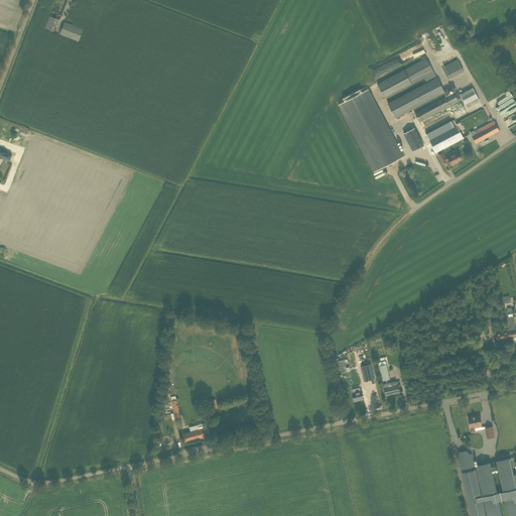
[(45,28),(49,30),(53,31),(57,19),(49,16),(45,28)]
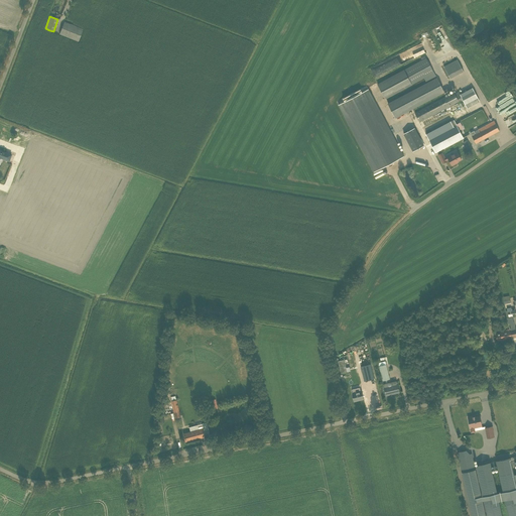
[(79,41),(83,29),(65,22),(59,34),(79,41)]
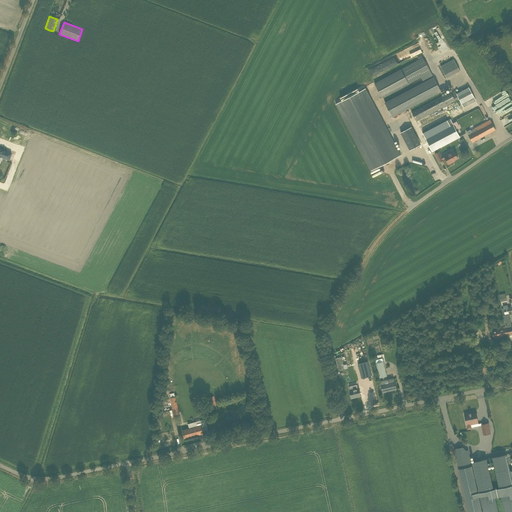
[(383,98),(409,84),(421,77),(423,81),(433,75),(423,58),(422,55),(418,58),(419,60),(375,83),(383,98)]
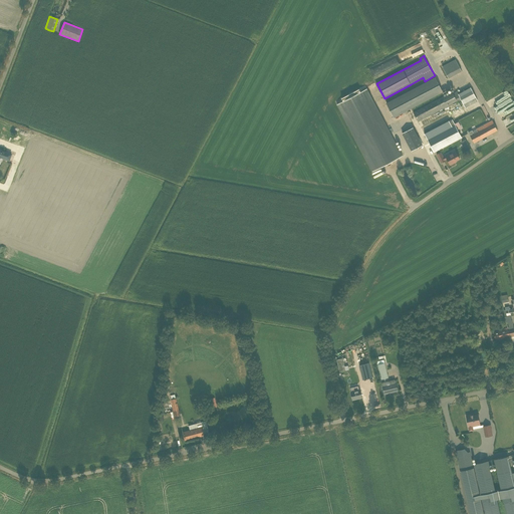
[(462,71),(456,59),(442,66),(449,78),(462,71)]
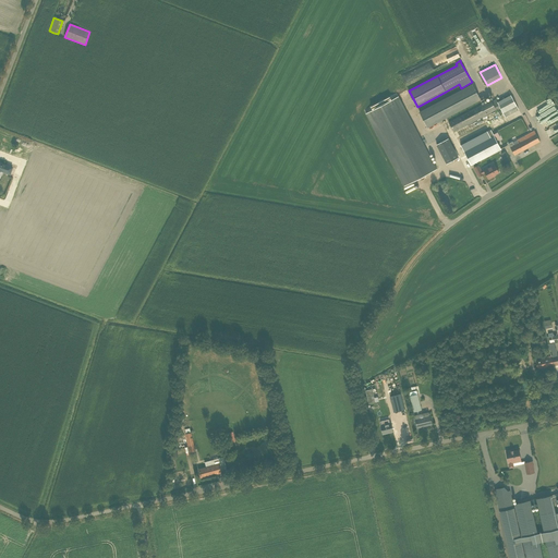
[(403,83),(415,80),(412,70),(400,74),(403,83)]
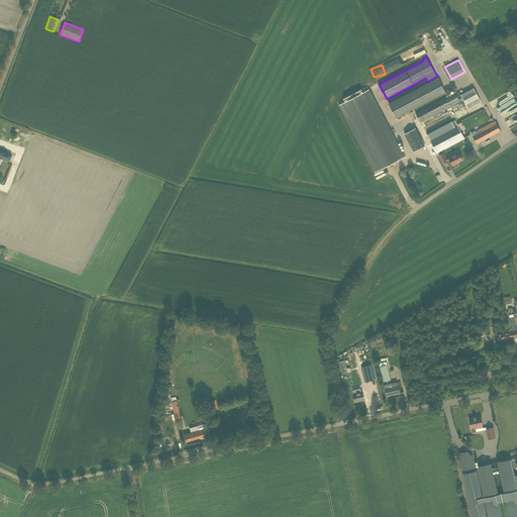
[(396,118),(445,92),(437,78),(389,104),(396,118)]
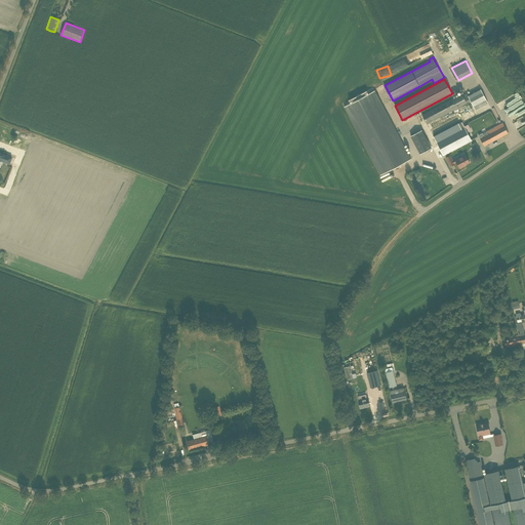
[(481,89),(468,95),(471,102),(476,110),(488,104),(481,89)]
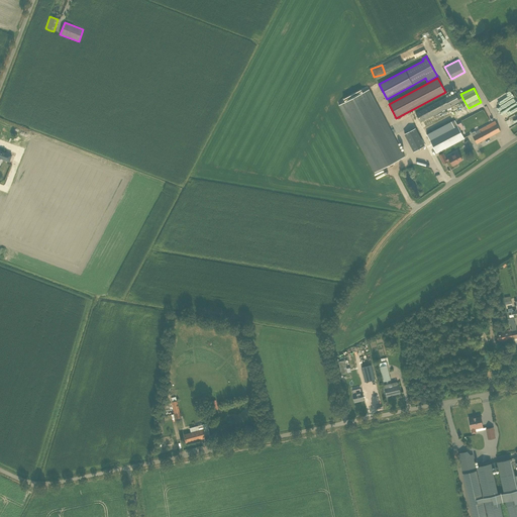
[(370,89),(339,105),(375,173),(405,157),(370,89)]
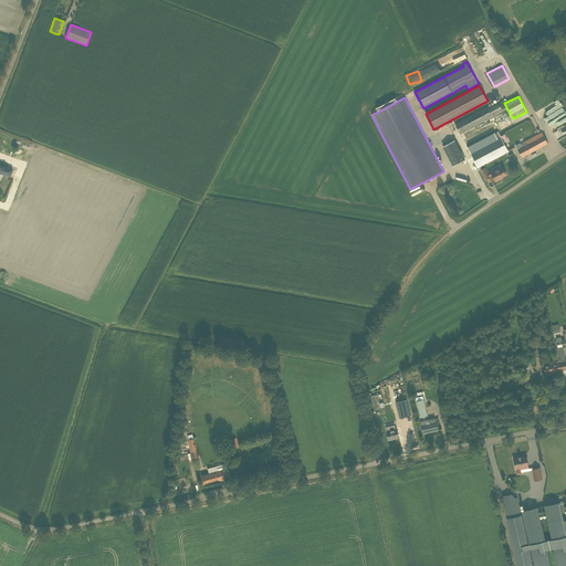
[(494,105),(451,127),(461,147),(464,146),(463,143),(503,122),(494,105)]
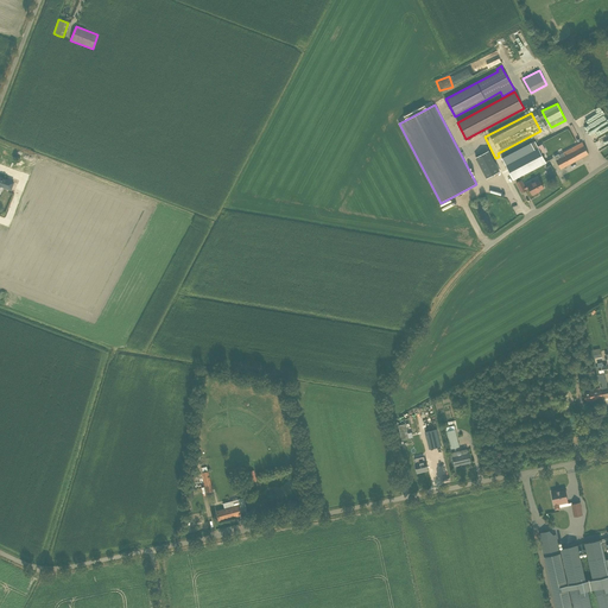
[(587,127),(590,135),(607,127),(607,120),(607,119),(587,127)]
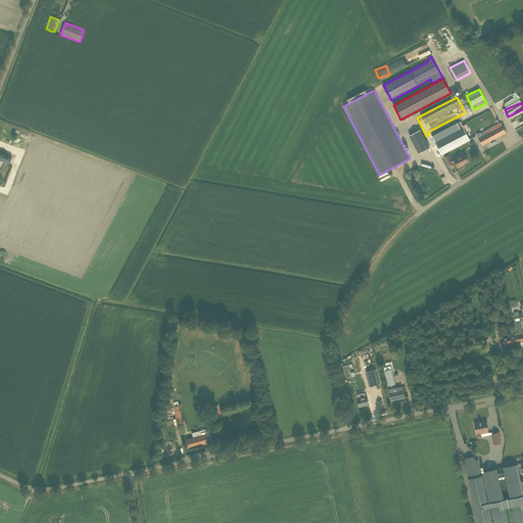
[(477,135),(482,145),(507,133),(502,123),(482,133),(481,133),(477,135)]
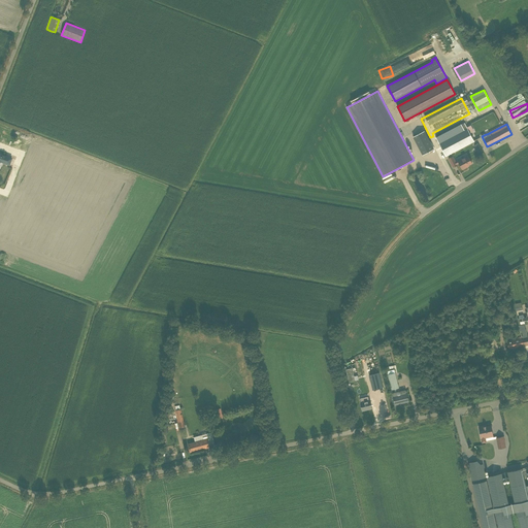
[(439,142),(443,152),(446,156),(474,141),(472,137),(467,128),(439,142)]
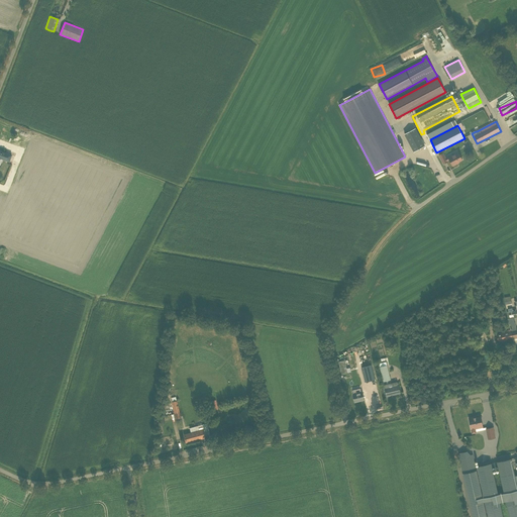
[(415,128),(405,133),(414,151),(425,146),(415,128)]
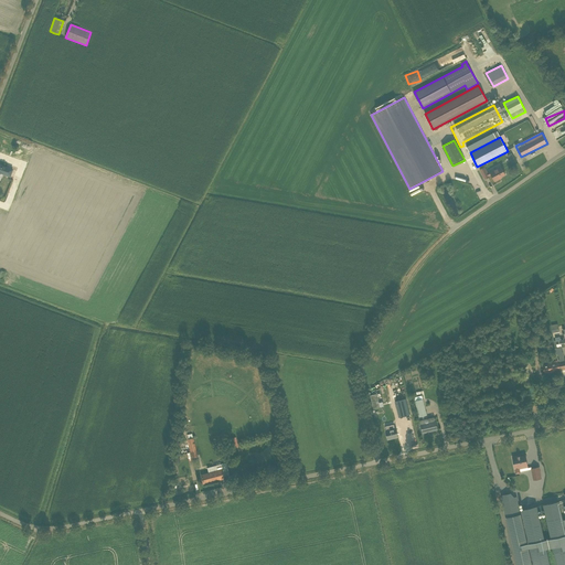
[(516,162),(512,153),(508,156),(512,164),(516,162)]
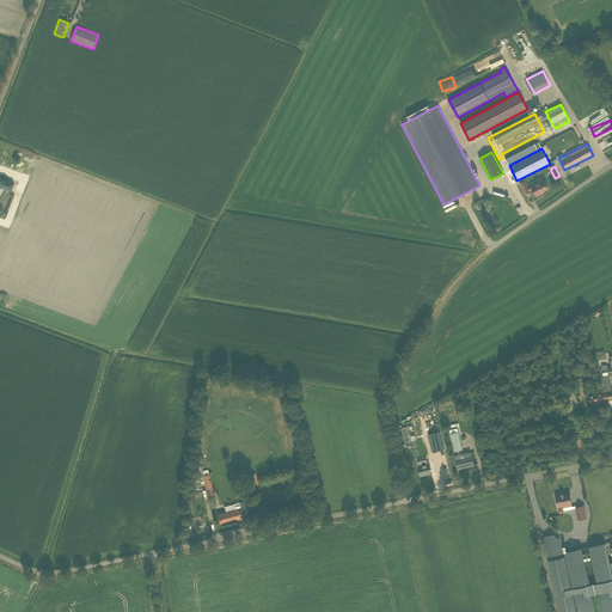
[(0,179),(0,187),(11,191),(13,183),(1,178),(0,179)]
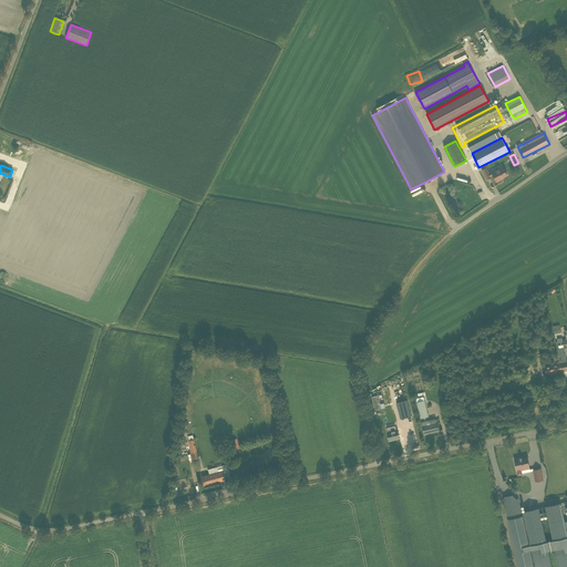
[(490,174),(486,167),(482,171),(486,179),(491,177),(491,176),(493,175),(496,182),(501,179),(501,178),(507,175),(503,167),(490,174)]
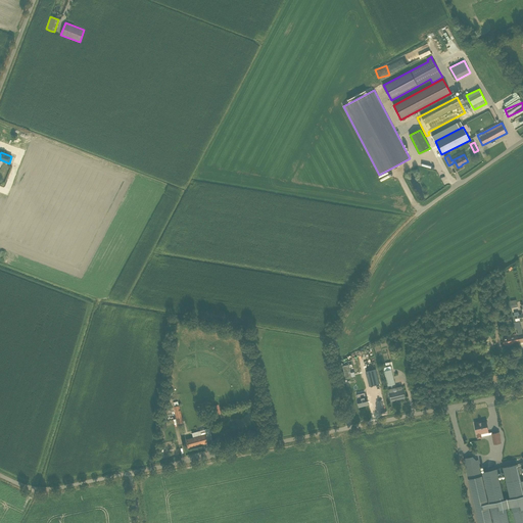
[(512,335),(511,335),(503,337),(505,345),(519,342),(518,335),(517,335),(516,333),(512,334),(512,335)]
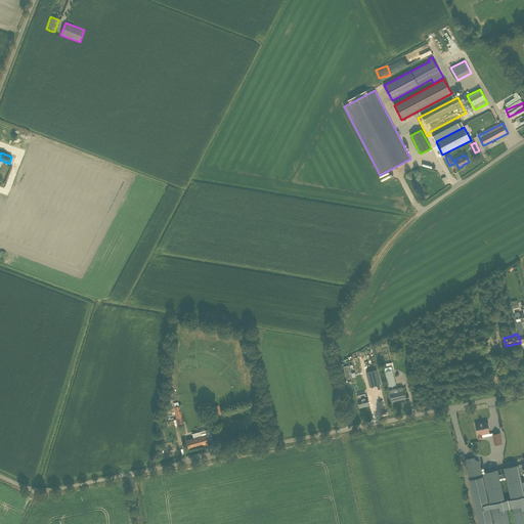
[(366,363),(366,366),(376,364),(375,358),(369,359),(370,362),(366,363)]
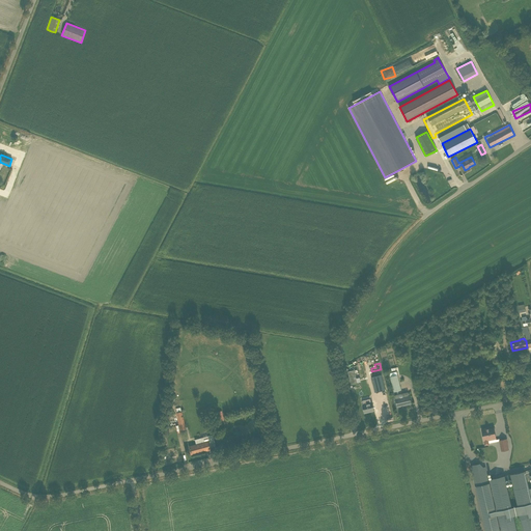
[(355,370),(348,371),(351,384),(357,383),(356,379),(355,370)]
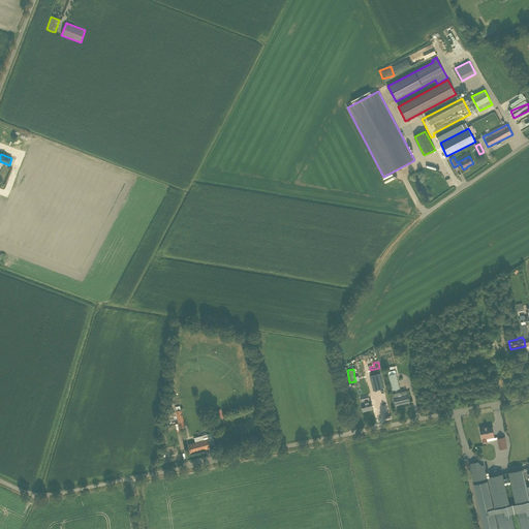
[(400,389),(397,373),(396,373),(395,370),(389,372),(393,390),(400,389)]
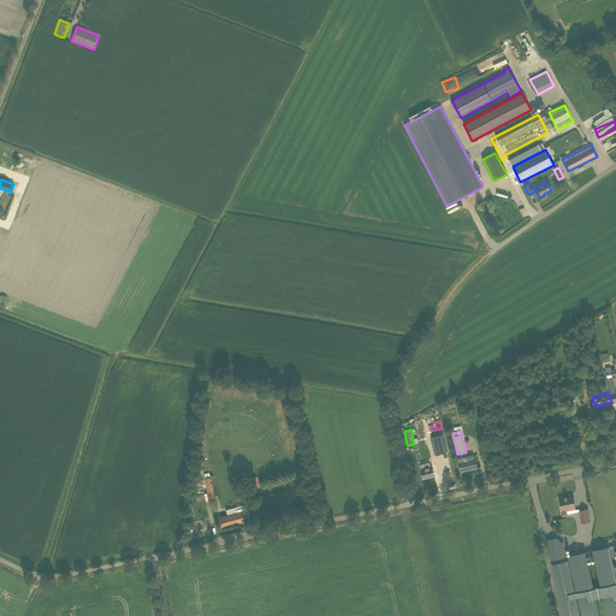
[(446,452),(443,434),(431,437),(436,455),(446,452)]
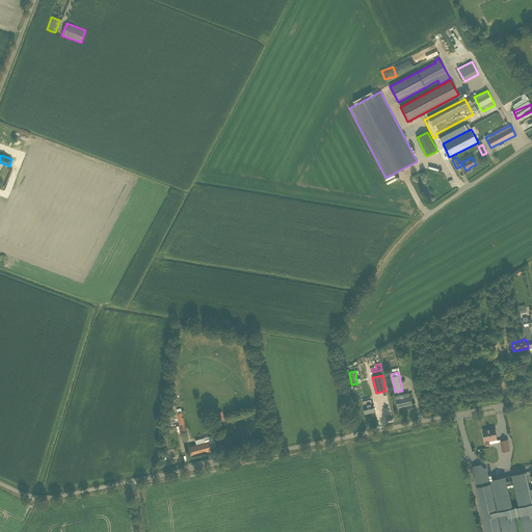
[(409,393),(403,394),(395,396),(396,399),(398,407),(411,404),(409,393)]
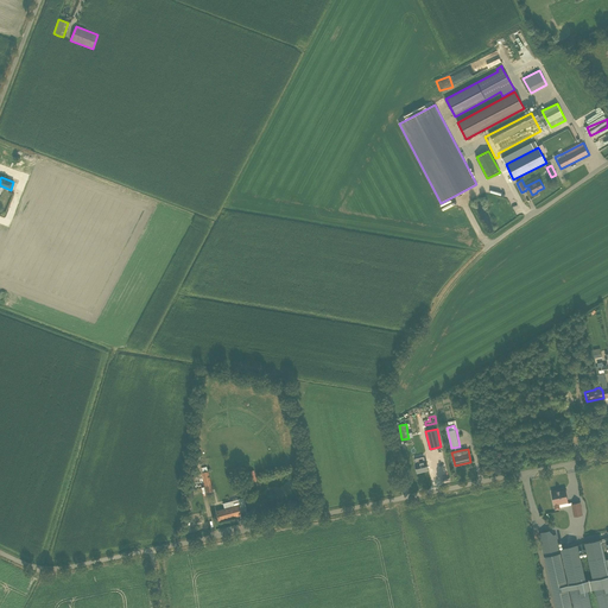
[(426,461),(415,463),(417,473),(429,470),(426,461)]
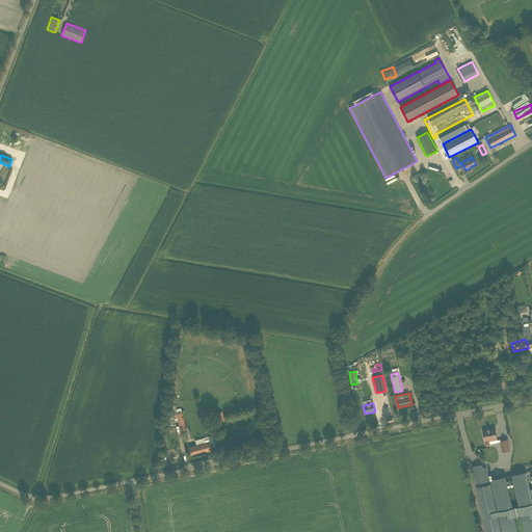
[(182,413),(178,414),(177,414),(181,430),(186,429),(182,413)]
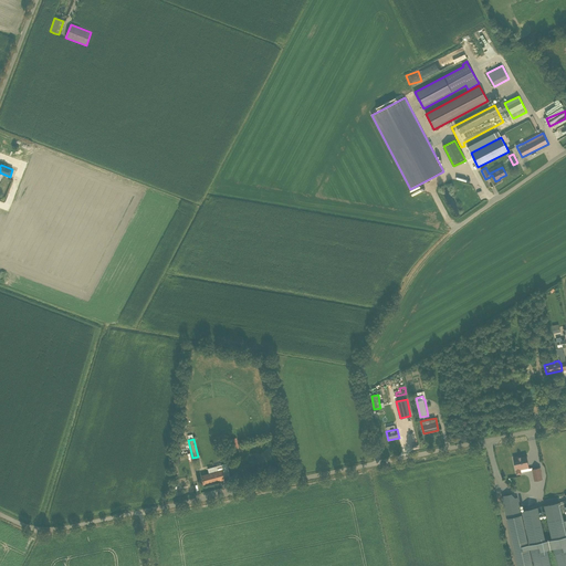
[(519,458),(519,457),(513,458),(516,470),(517,474),(521,473),(521,472),(530,470),(528,469),(526,457),(521,458),(519,458)]
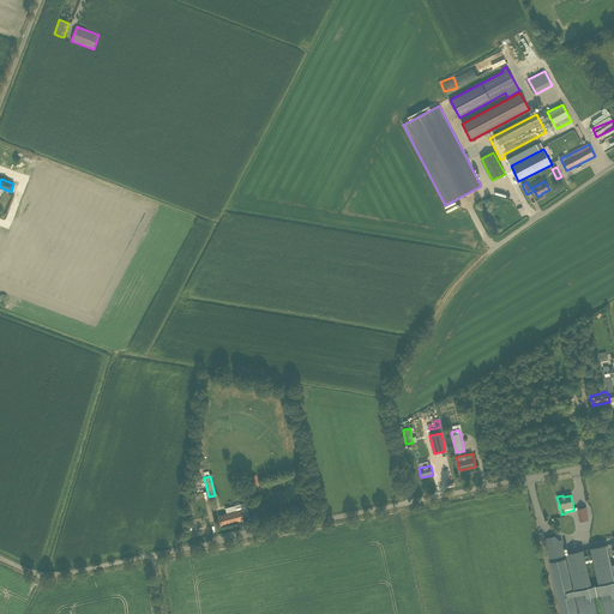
[(242,517),(250,516),(246,503),(239,505),(241,511),(233,513),(232,506),(226,509),(227,515),(218,517),(221,525),(244,519),(242,517)]
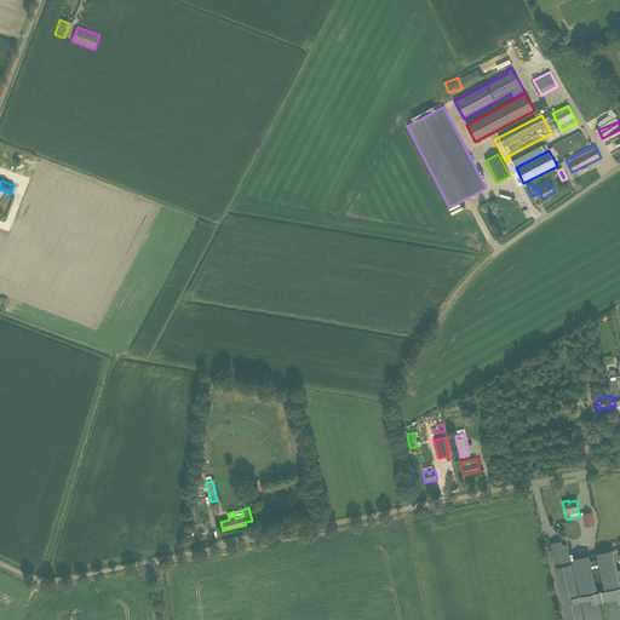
[(595,524),(591,512),(584,514),(586,527),(595,524)]
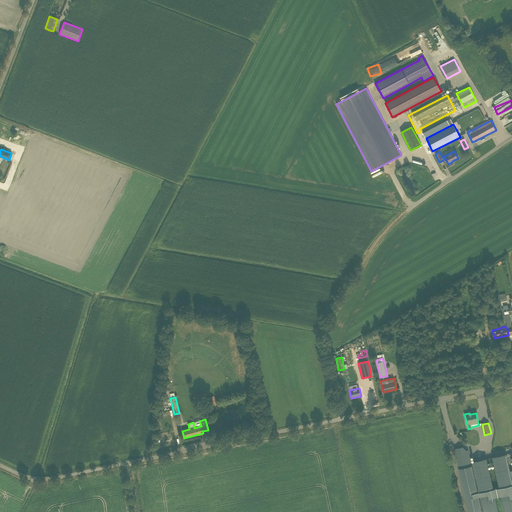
[(455,453),(456,458),(468,511),(481,511),(472,466),(471,462),(468,450),(455,453)]
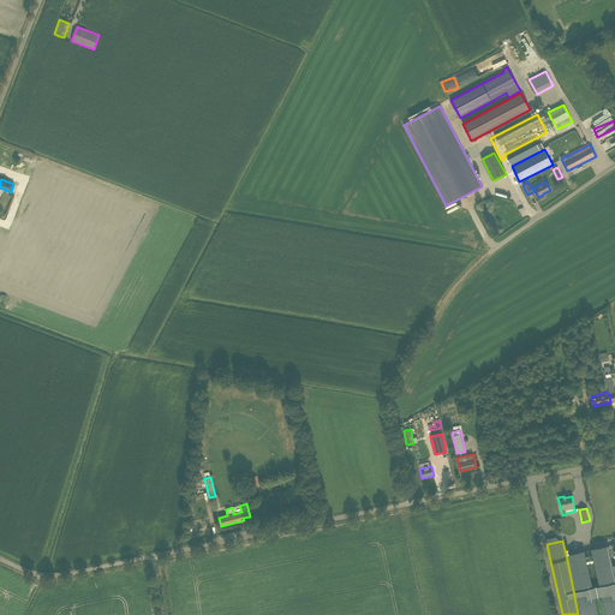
[(614,614),(614,543),(610,545),(566,555),(567,560),(568,559),(580,614),(598,614),(586,556),(592,555),(604,614),(614,614)]
